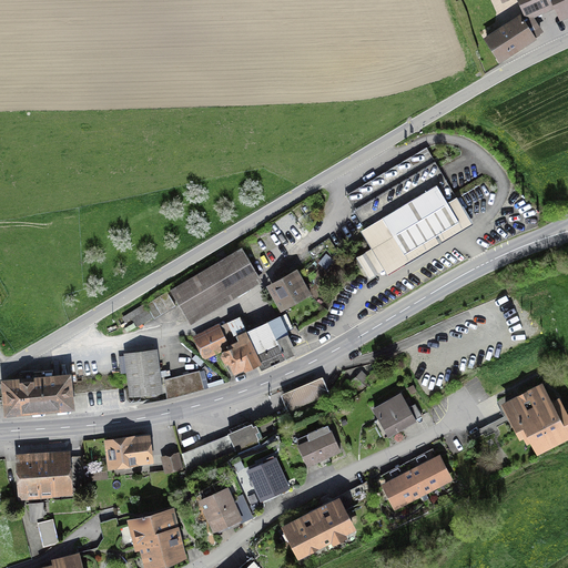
[(543,36),(533,16),(560,3),(566,17),(567,16),(567,0),(525,0),(530,10),(490,33),(506,60),(543,36)]
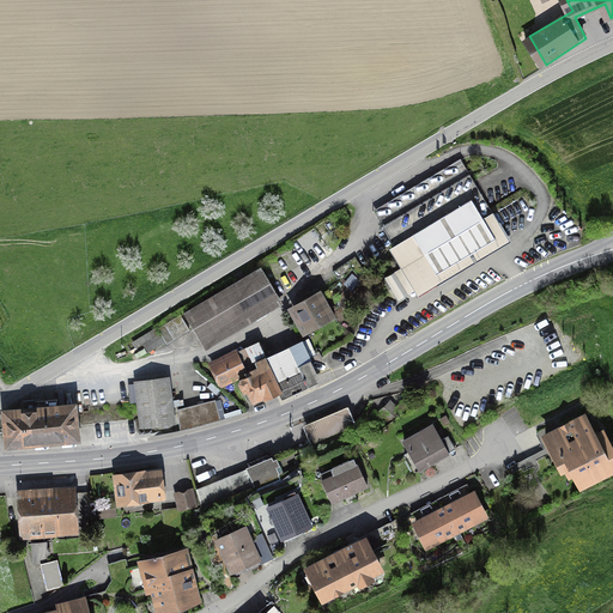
[(480,190),(395,241),(408,265),(390,275),(405,298),(418,290),(422,293),(520,235),(501,205),(492,211),(480,190)]
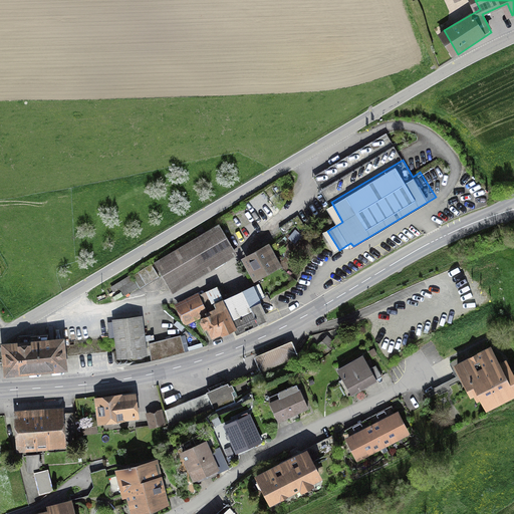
[(219,224),(154,263),(170,289),(234,250),(219,224)]
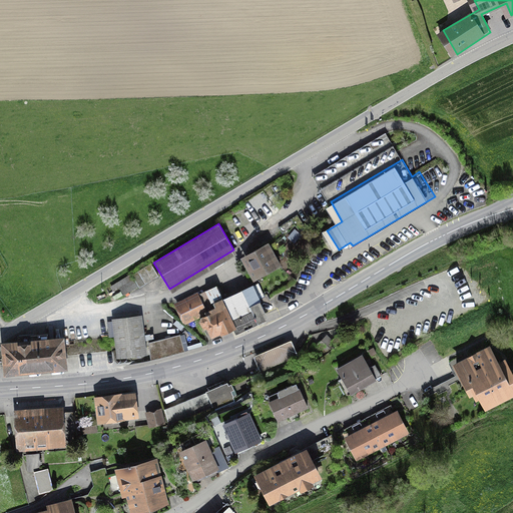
[(267,247),(246,259),(250,266),(253,265),(259,273),(275,264),(267,247)]
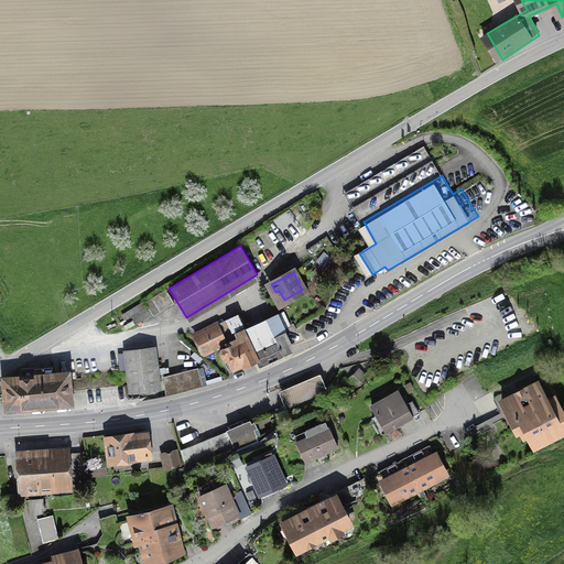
[(143,300),(117,316),(122,325),(132,318),(136,324),(152,314),(143,300)]
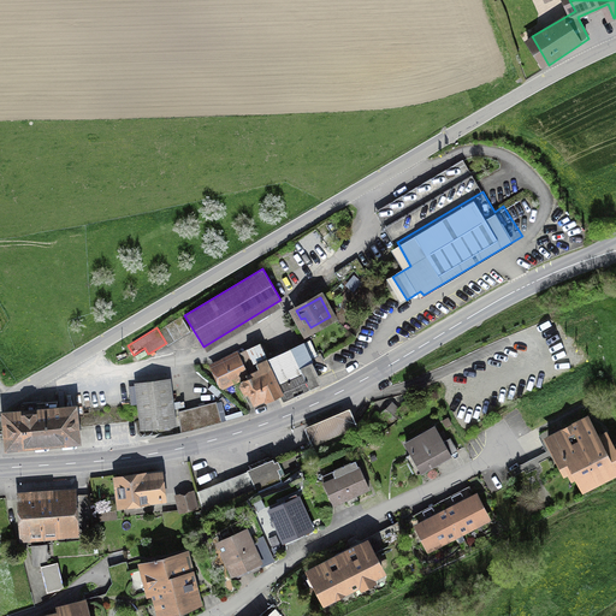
[(247,379),(259,406),(290,392),(291,397),(330,379),(312,339),(278,354),(274,356),(278,365),(247,379)]
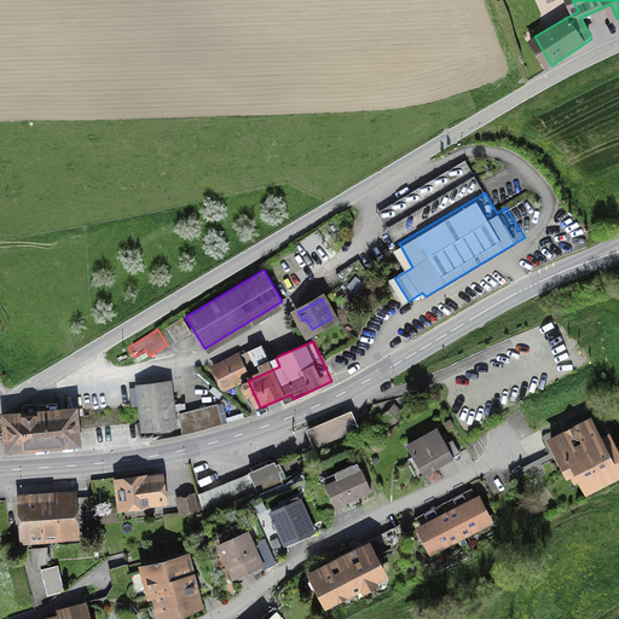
[(236,356),(215,365),(227,391),(248,381),(236,356)]
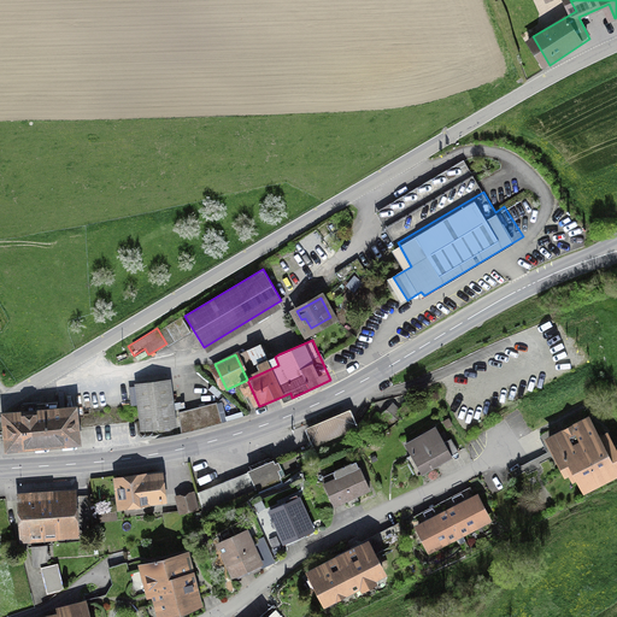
[(169,381),(136,385),(142,430),(175,427),(169,381)]
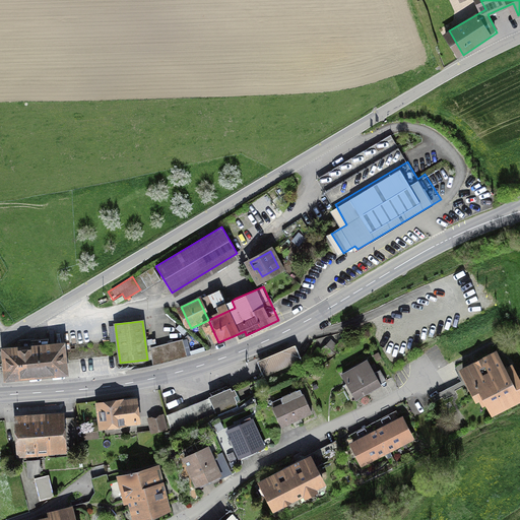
[(0,351),(0,371),(1,377),(64,372),(62,346),(49,347),(48,338),(17,341),(18,349),(0,351)]
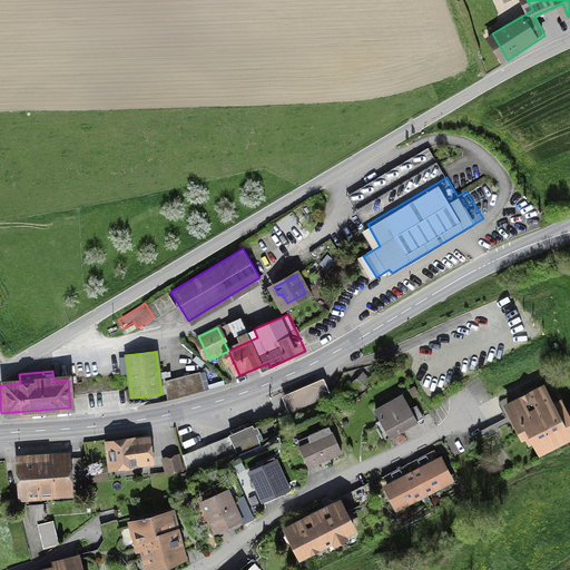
[(168,400),(205,391),(199,372),(166,381),(168,400)]
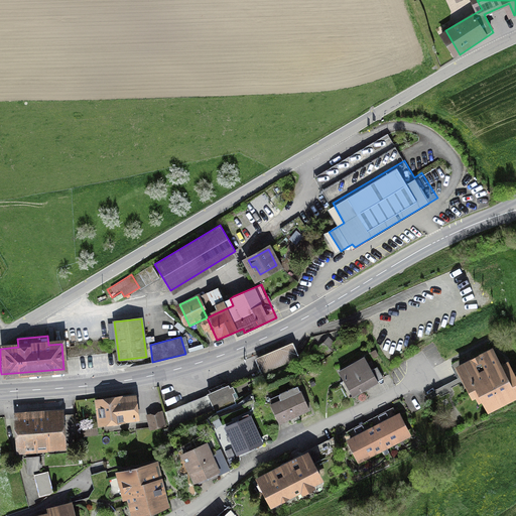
[(328,339),(319,347),(328,356),(337,347),(328,339)]
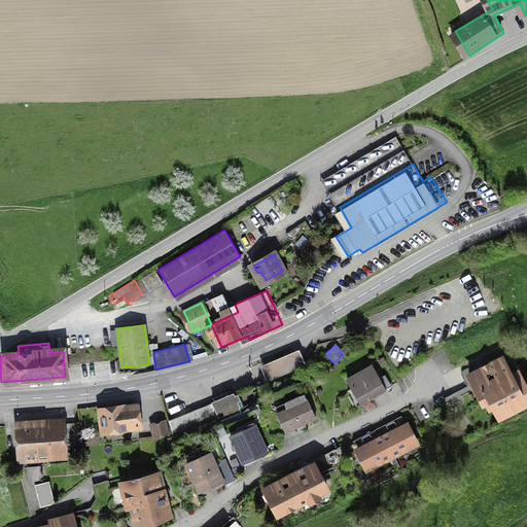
[(299,349),(260,363),(268,384),(307,370),(299,349)]
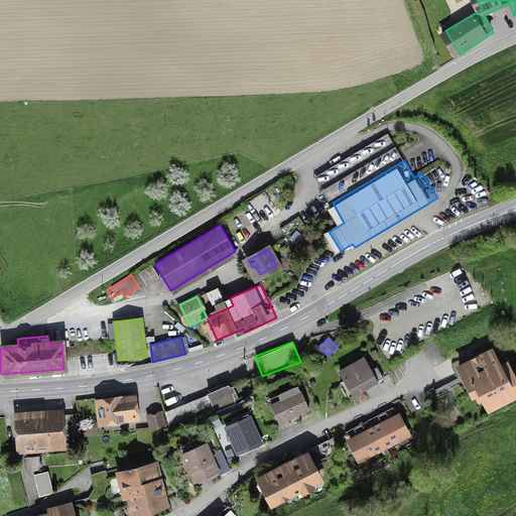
[(491,351),(459,367),(466,379),(469,377),(477,393),(480,391),(485,400),(488,398),(493,408),(515,395),(515,382),(511,374),(505,377),(491,351)]
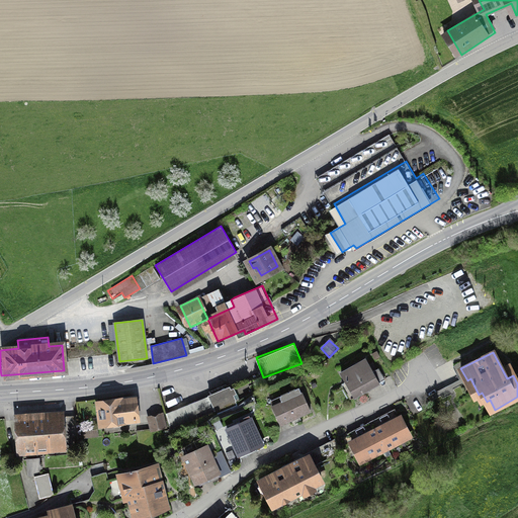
[(348,381),(357,396),(378,383),(384,379),(379,369),(372,372),(365,360),(341,373),(346,382),(348,381)]
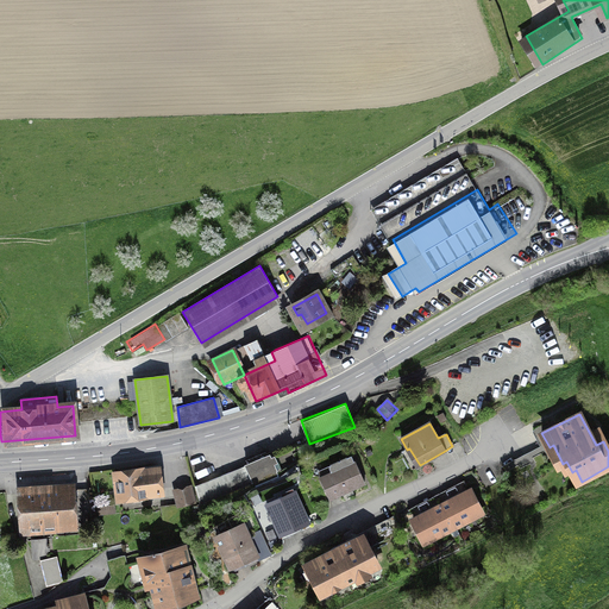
[(269,453),(194,483),(202,506),(277,476),(272,463),(276,462),(272,454),(269,456),(269,453)]
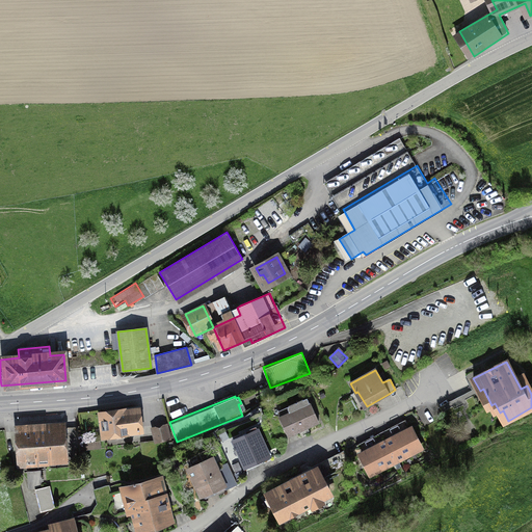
[(318,397),(285,411),(293,430),(326,416),(318,397)]
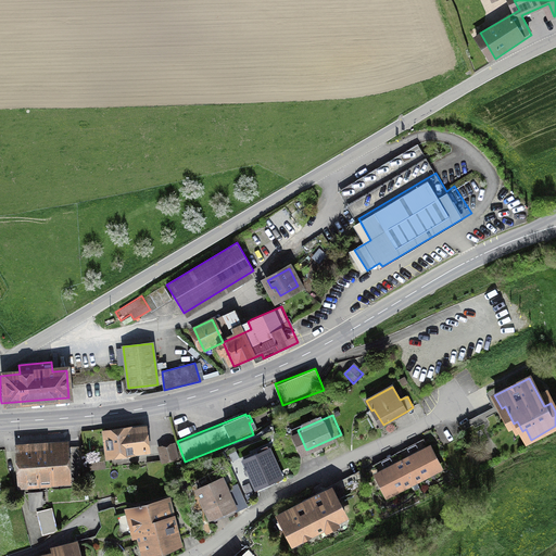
[(129,429),(105,432),(109,455),(147,451),(143,428),(129,430),(129,429)]
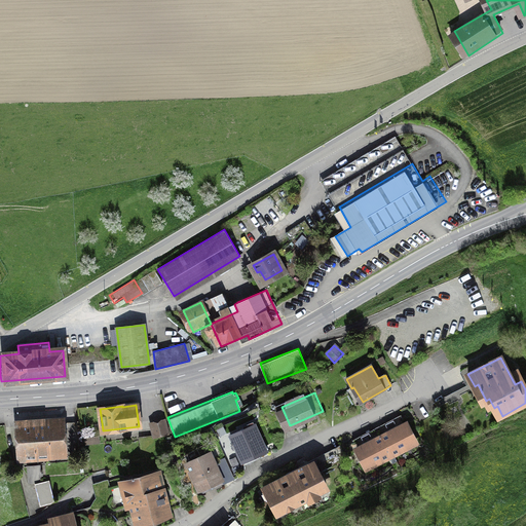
[(151,424),(154,437),(167,434),(164,421),(151,424)]
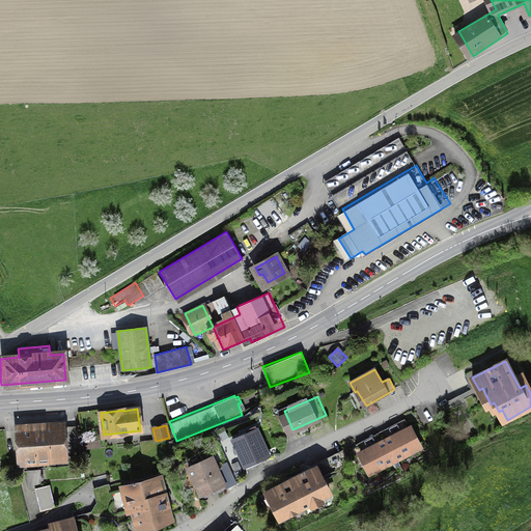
[(20,430),(22,459),(64,456),(65,459),(80,458),(78,430),(67,431),(66,427),(20,430)]
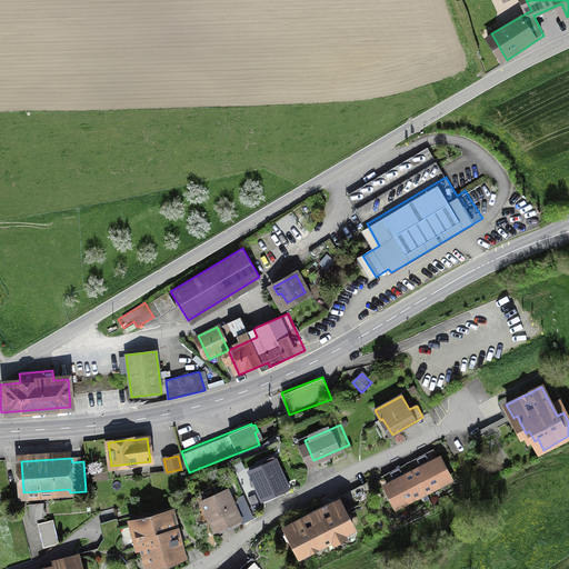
[(275,459),(249,470),(263,500),(288,489),(275,459)]
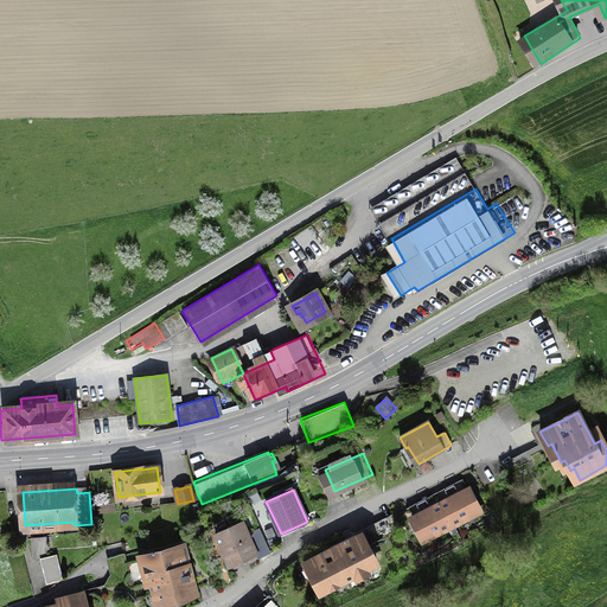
[(452,525),(480,511),(468,490),(446,502),(442,493),(435,496),(452,525)]
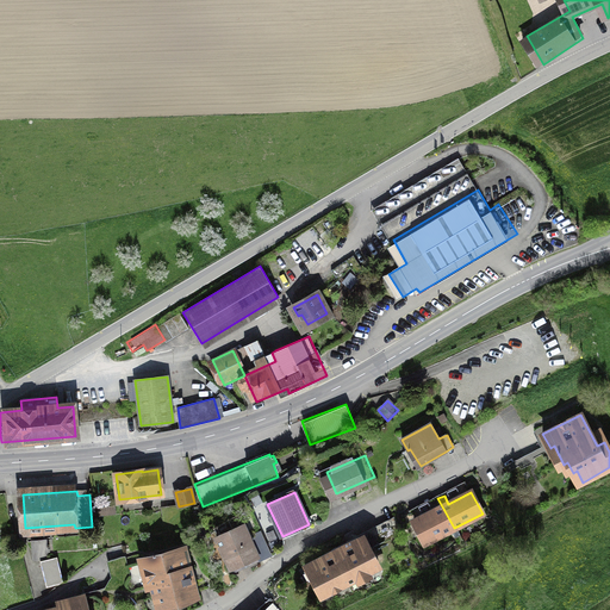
[(436,510),(414,522),(425,543),(454,528),(437,498),(431,502),(436,510)]
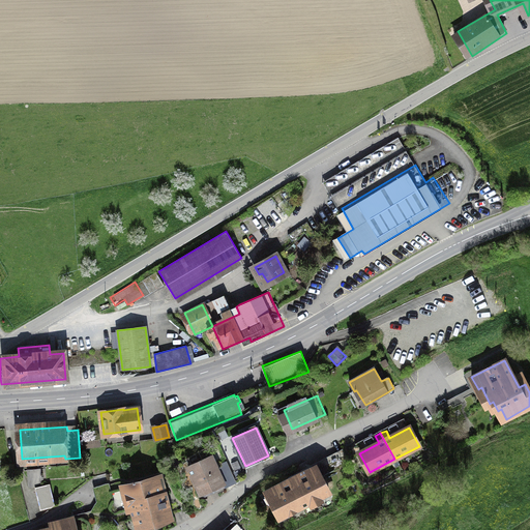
[(152,440),(141,442),(142,457),(154,455),(152,440)]
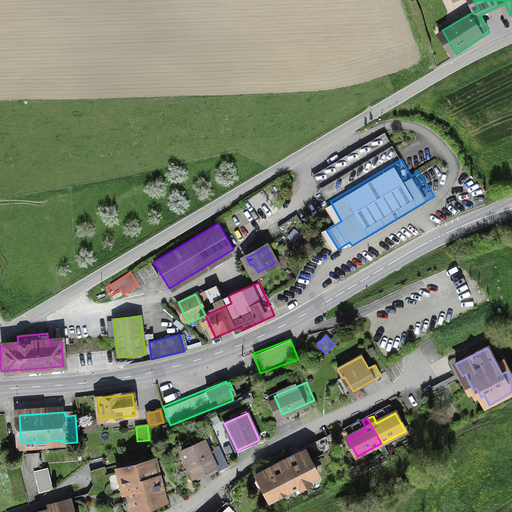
[(204,441),(182,451),(194,478),(216,468),(204,441)]
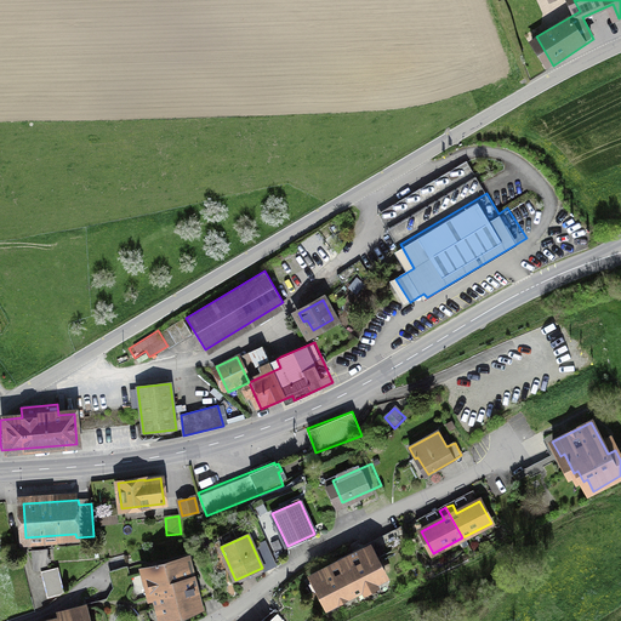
[(369,547),(313,576),(329,607),(385,577),(369,547)]
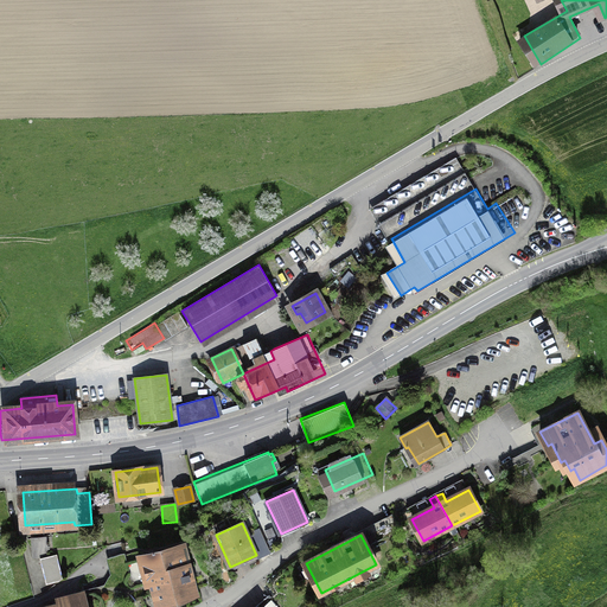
[(31,538),(33,558),(48,557),(46,537),(31,538)]
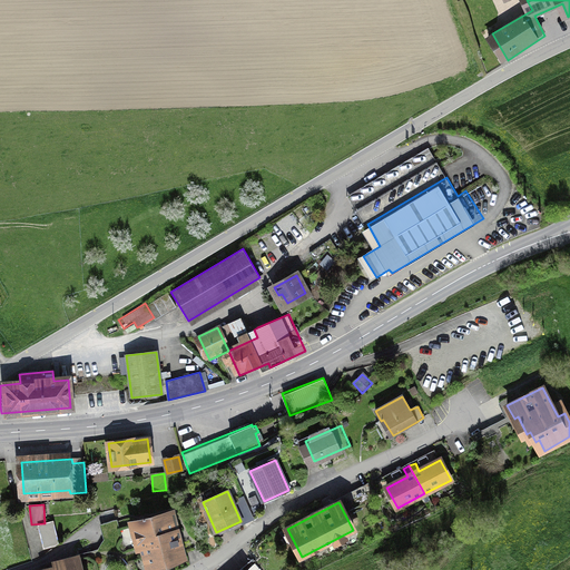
[(170,512),(133,522),(139,549),(144,548),(149,569),(167,566),(166,562),(183,558),(177,538),(157,543),(156,537),(175,531),(170,512)]
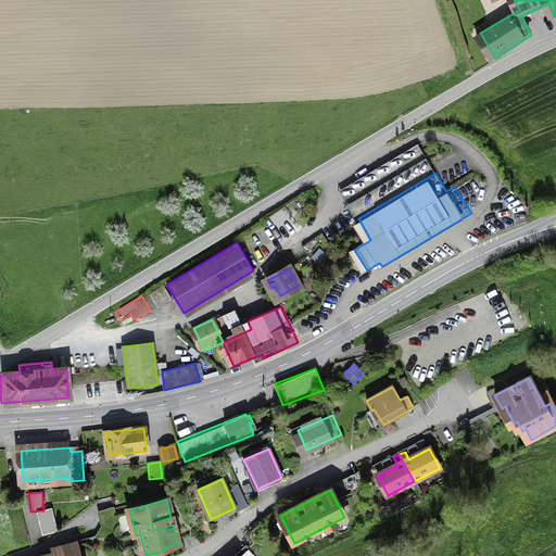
[(58,532),(51,509),(38,513),(43,535),(58,532)]
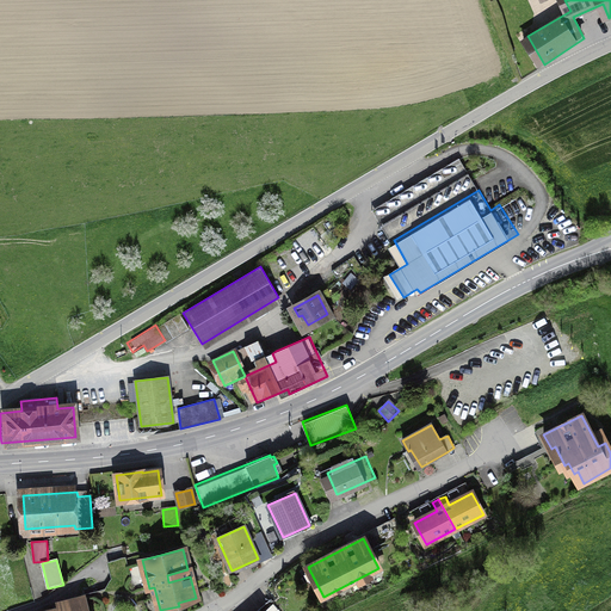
[(85,610),(82,599),(59,605),(60,610),(55,610),(85,610)]
